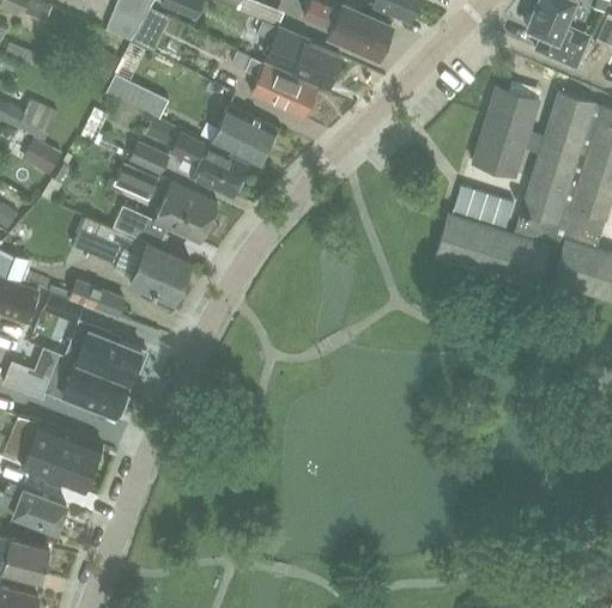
[(19,13),(25,0),(0,0),(0,7),(19,16),(19,13)]
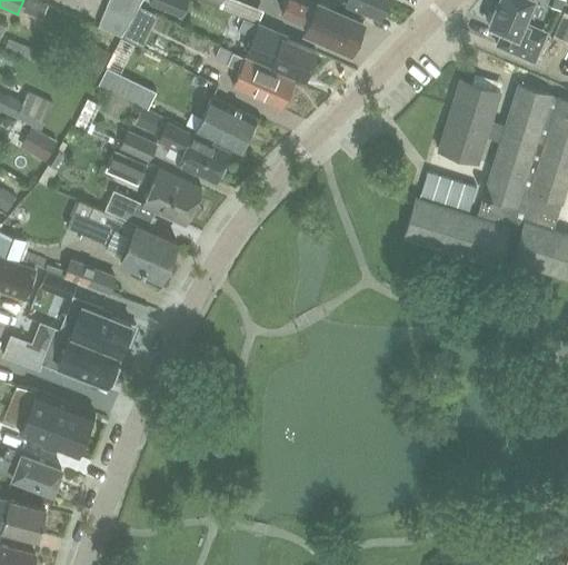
[(139,10),(119,0),(110,0),(99,29),(122,40),(128,29),(139,10)]
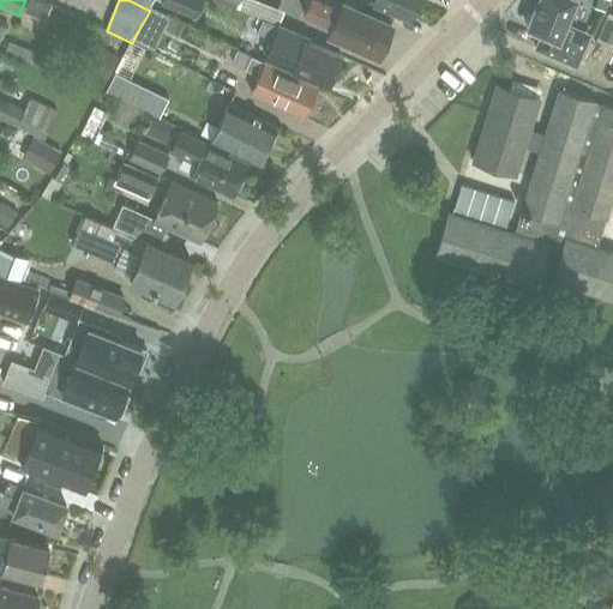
[(128,0),(150,11),(155,0),(128,0)]
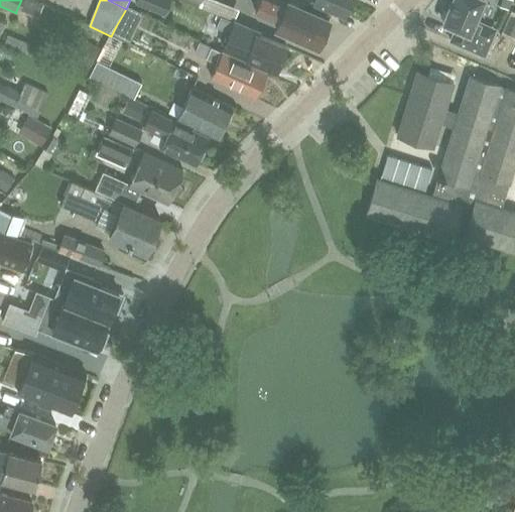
[(175,0),(198,9),(201,0),(175,0)]
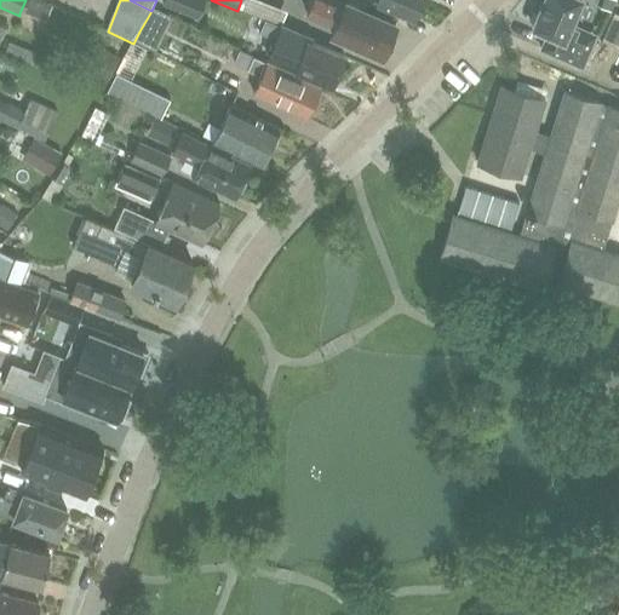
[(383,57),(396,27),(340,3),(334,0),(313,0),(308,15),(337,28),(333,35),(383,57)]
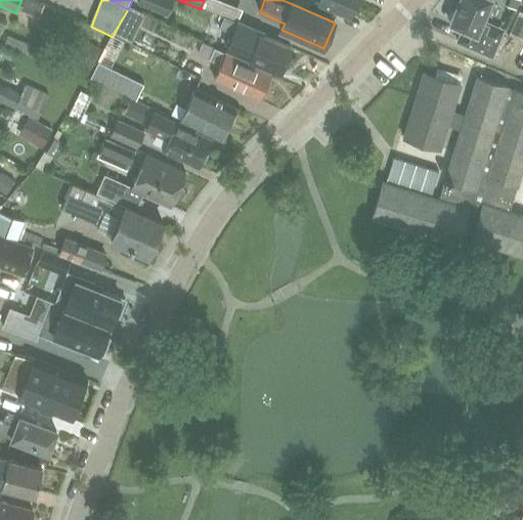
[(321,0),(319,4),(350,17),(357,0),(321,0)]
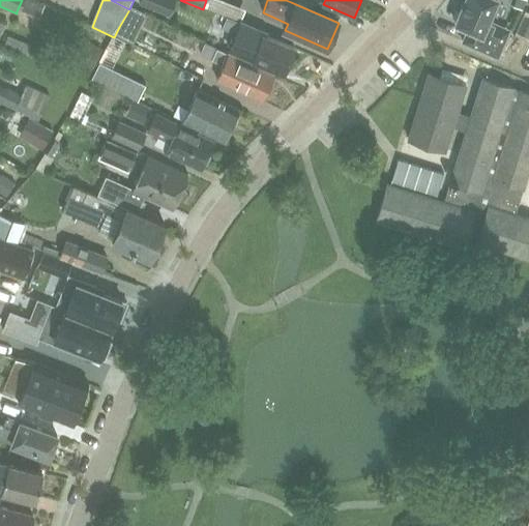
[(463,44),(492,56),(498,59),(509,32),(488,23),(497,0),(496,0),(465,0),(456,25),(468,30),(463,44)]
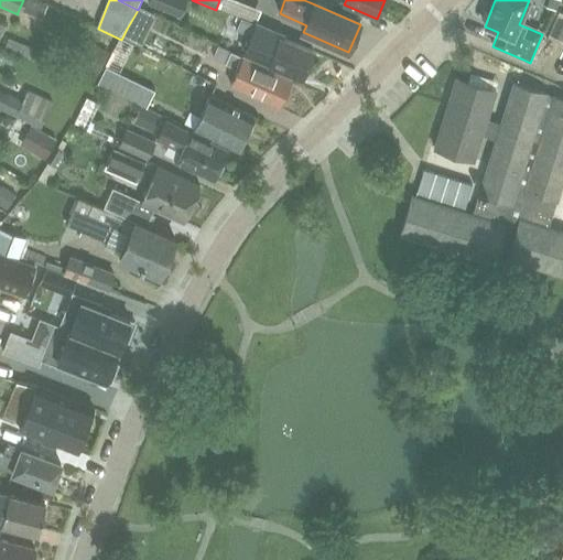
[(562,15),(560,14),(549,40),(562,46),(562,15)]
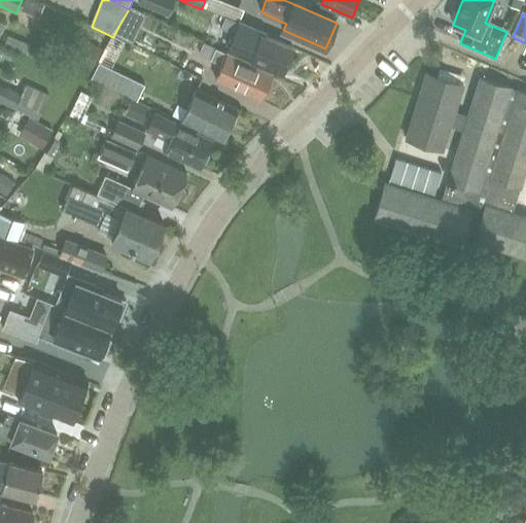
[(251,61),(282,74),(292,49),(263,37),(264,35),(224,19),(219,31),(234,37),(229,51),(251,61)]
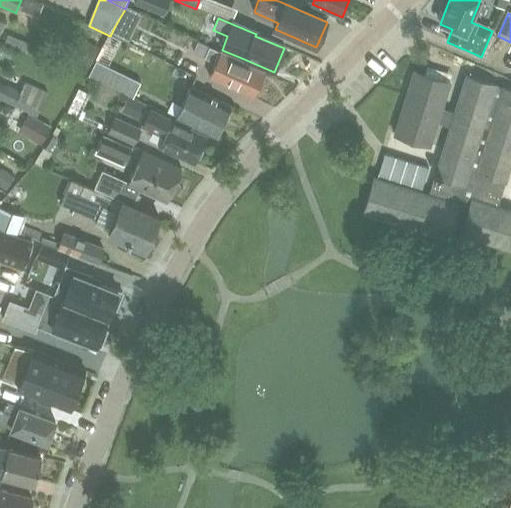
[(147,32),(167,42),(173,30),(154,20),(147,32)]
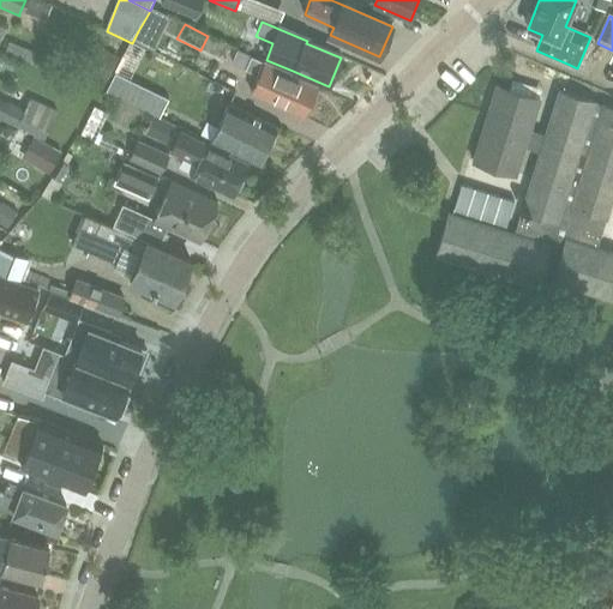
[(138,31),(132,43),(149,50),(155,40),(138,31)]
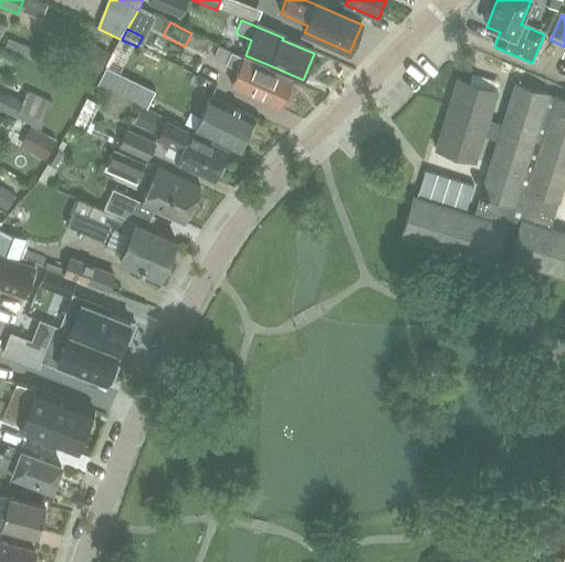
[(135,48),(121,41),(115,53),(129,60),(135,48)]
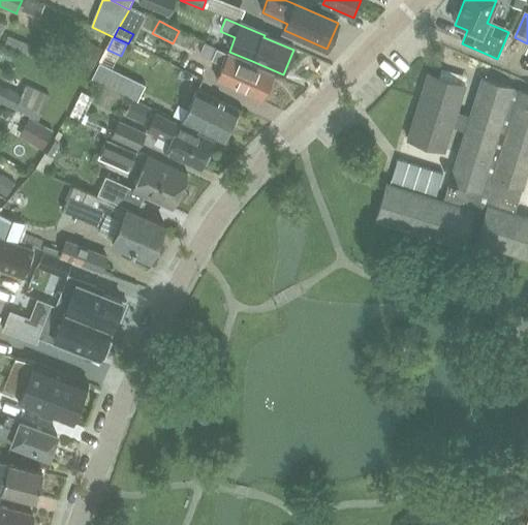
[(152,53),(169,58),(174,44),(155,39),(152,53)]
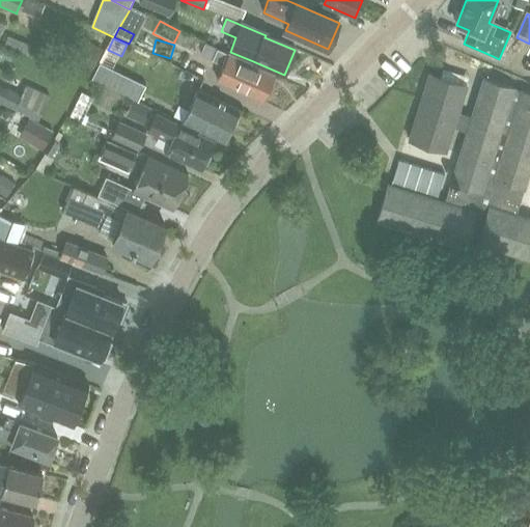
[(204,45),(199,55),(213,61),(224,66),(217,82),(262,102),(275,77),(229,56),(218,51),(204,45)]
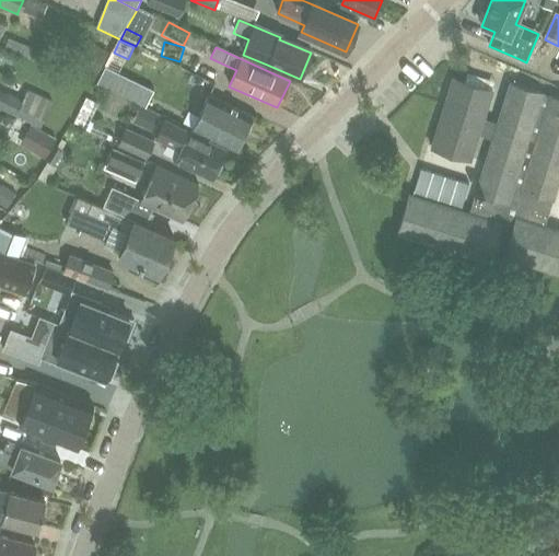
[(99,85),(141,106),(148,92),(105,71),(99,85)]
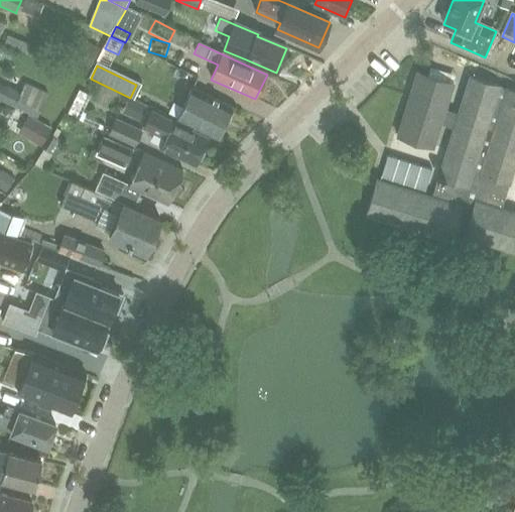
[(514,92),(471,78),(459,115),(445,110),(454,85),(417,74),(398,136),(433,147),(440,125),(455,129),(432,198),(378,180),(367,216),(452,242),(455,231),(466,234),(465,238),(514,253),(514,214),(502,210),(514,167),(514,92)]
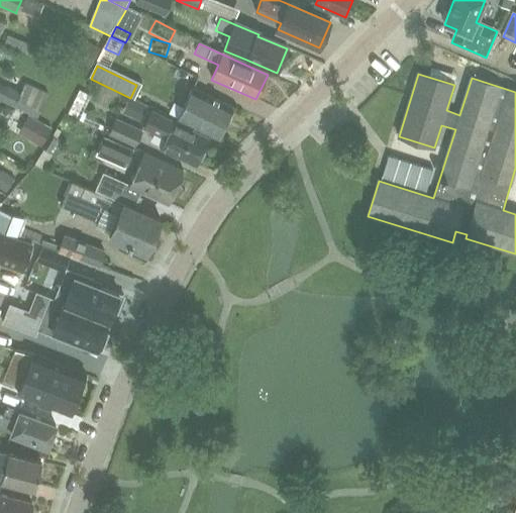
[(0,103),(37,121),(48,97),(25,86),(21,95),(0,85),(0,103)]
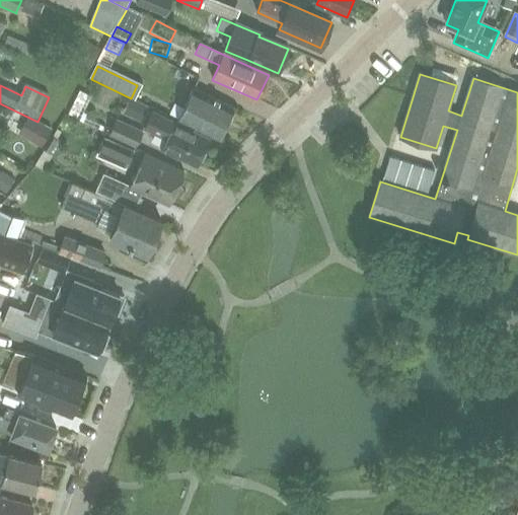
[(219,140),(234,109),(194,89),(179,121),(219,140)]
